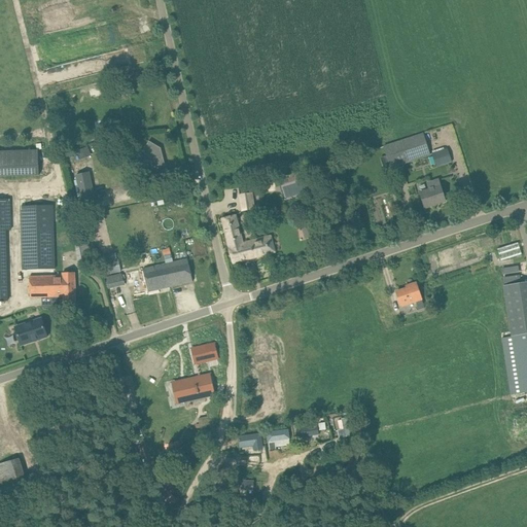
[(117,88),(118,94),(131,90),(130,84),(117,88)]
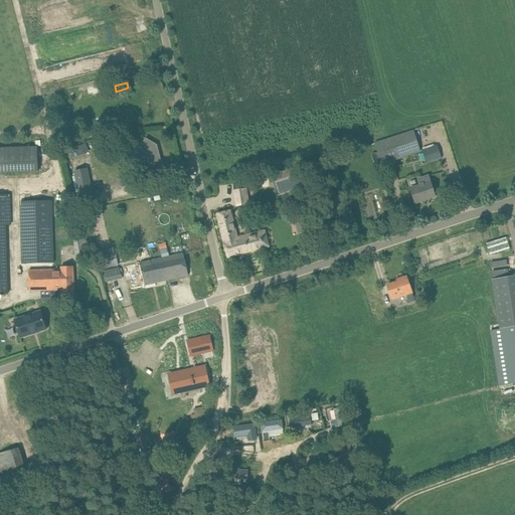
[(413,132),(375,144),(381,165),(420,154),(413,132)]
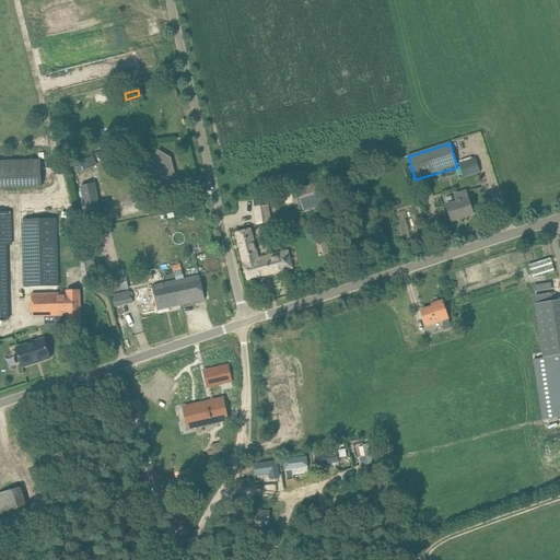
[(176,179),(171,158),(159,150),(151,162),(159,166),(159,170),(158,170),(159,174),(160,173),(161,178),(158,185),(170,191),(176,179)]
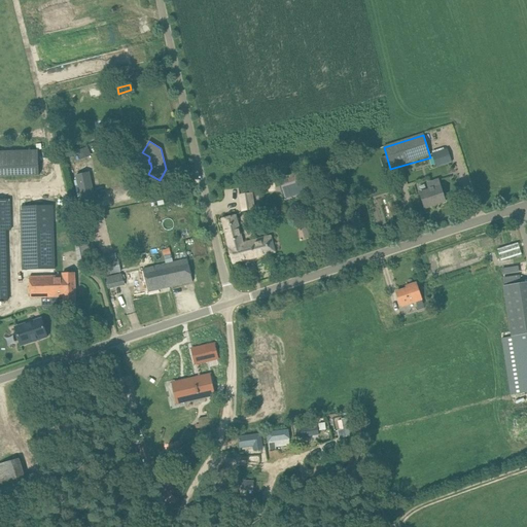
[(454,162),(450,146),(433,150),(437,166),(454,162)]
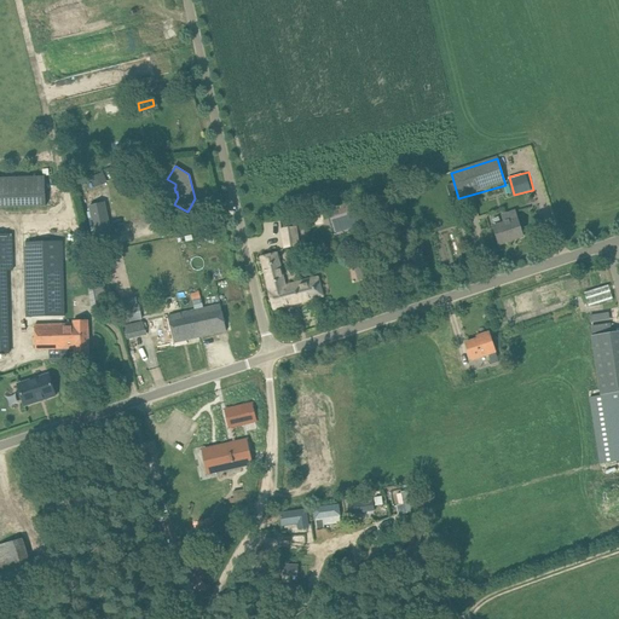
[(51,175),(3,177),(4,207),(52,204),(51,175)]
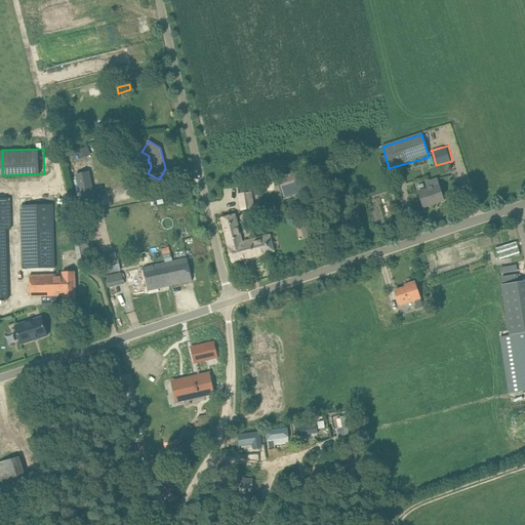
[(88,171),(76,174),(82,204),(94,201),(88,171)]
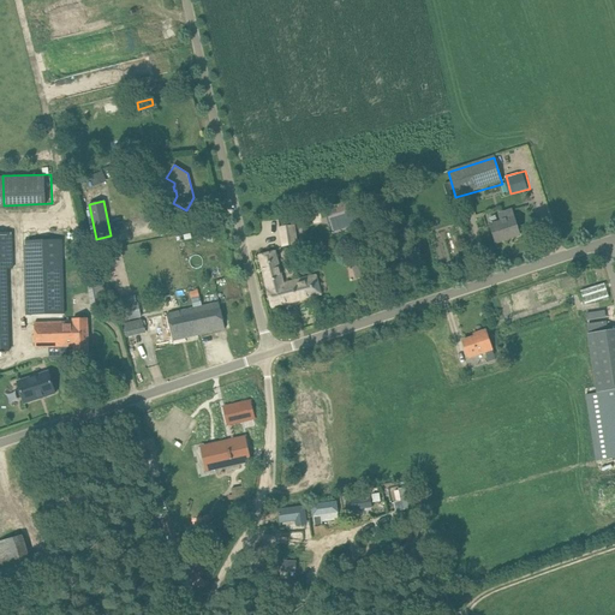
[(496,243),(519,236),(515,224),(511,209),(500,213),(502,221),(489,225),(493,231),(496,243)]
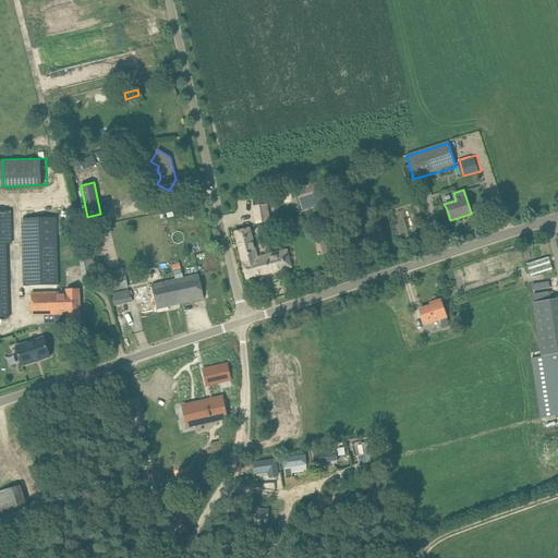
[(315,197),(315,196),(302,197),(303,206),(322,204),(322,196),(315,197)]
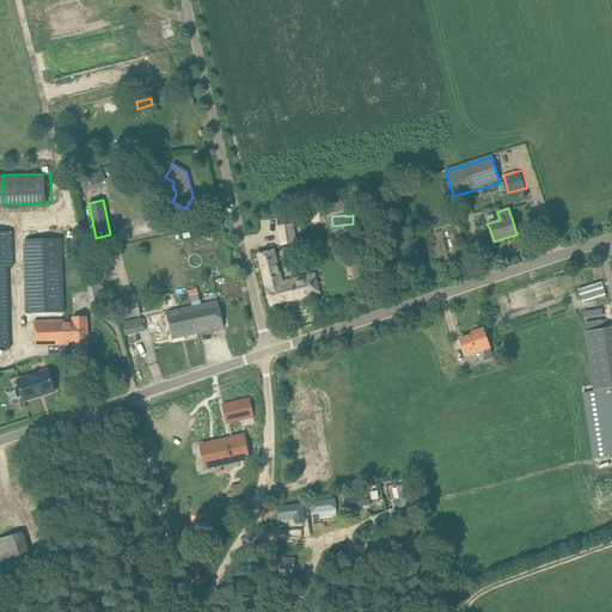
[(280,226),(276,226),(280,246),(295,244),(293,224),(280,226)]
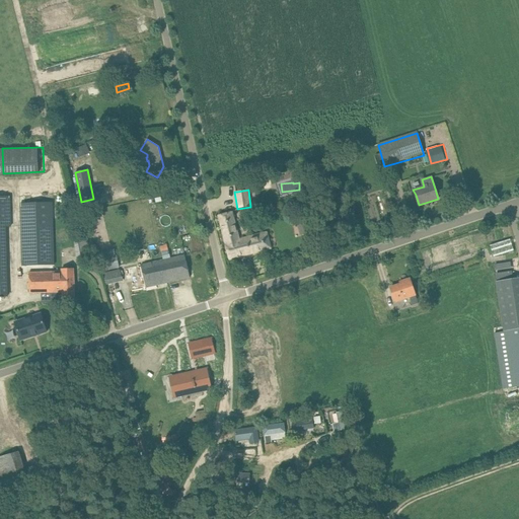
[(10,196),(0,196),(0,296),(7,296),(7,227),(11,227),(10,196)]
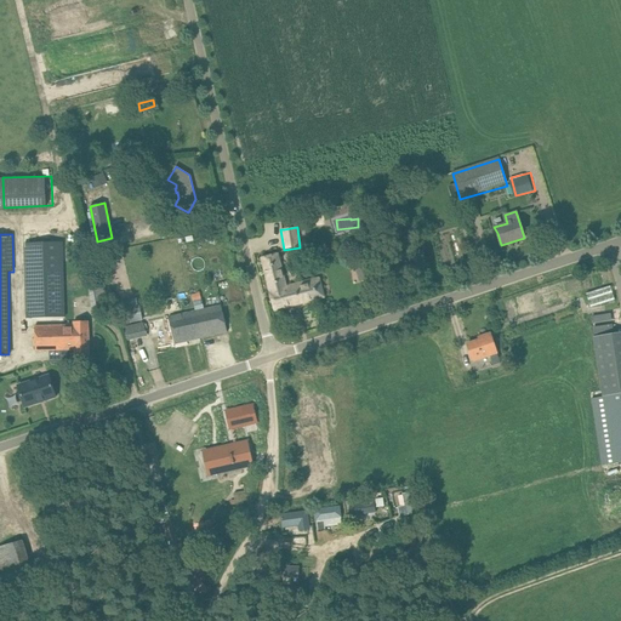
[(66,317),(63,241),(23,243),(27,318),(66,317)]
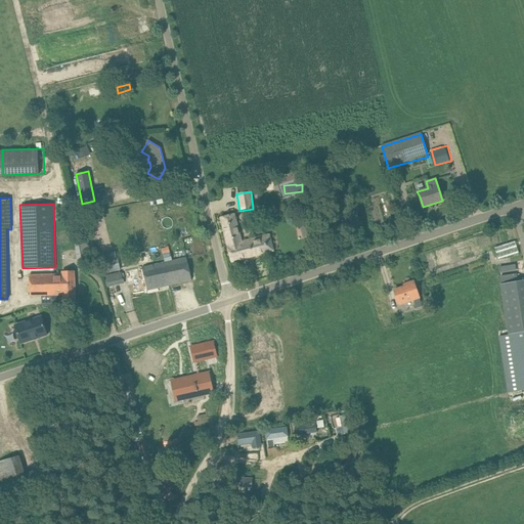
[(227,246),(231,262),(273,251),(269,234),(242,242),(234,214),(220,218),(227,246)]
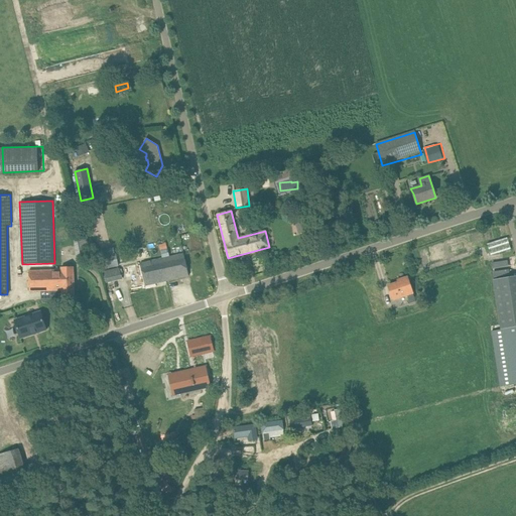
[(513,249),(510,237),(488,243),(491,254),(513,249)]
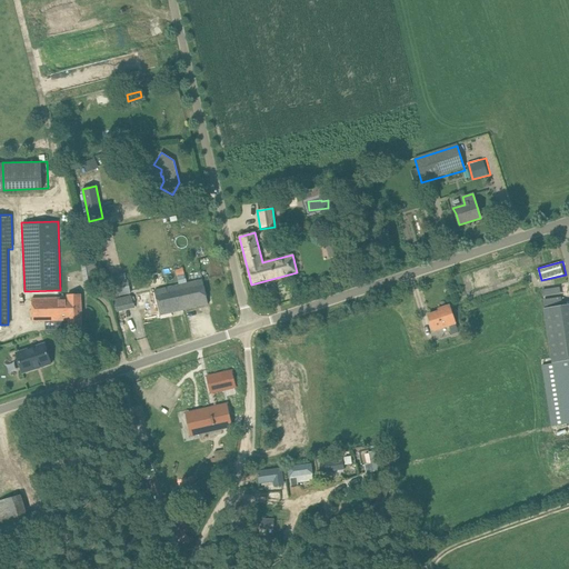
[(113,299),(129,296),(127,280),(111,283),(113,299)]
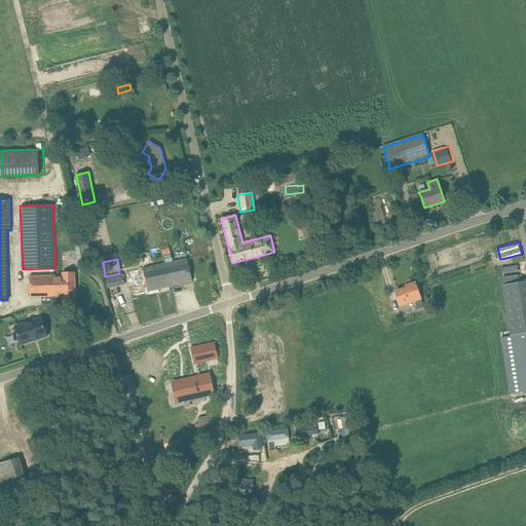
[(153,266),(143,268),(144,268),(149,292),(159,289),(192,282),(187,259),(177,261),(164,264),(153,266)]
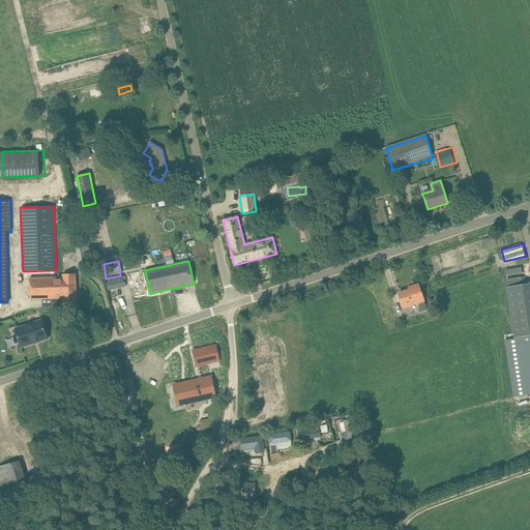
[(29,278),(30,299),(63,298),(63,306),(77,306),(76,275),(61,275),(61,277),(29,278)]
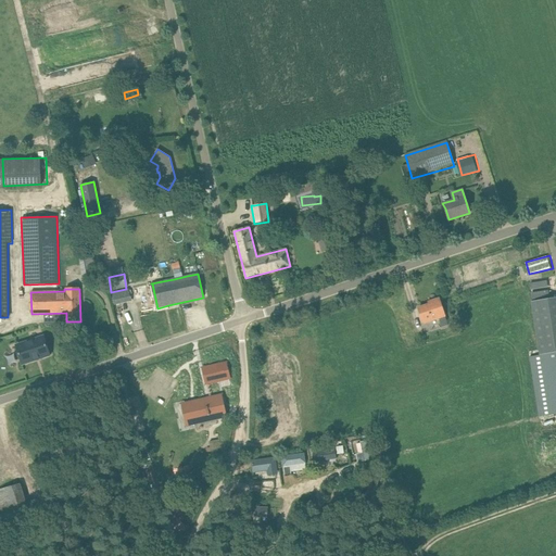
[(126,289),(111,292),(113,304),(130,300),(128,289),(126,289)]
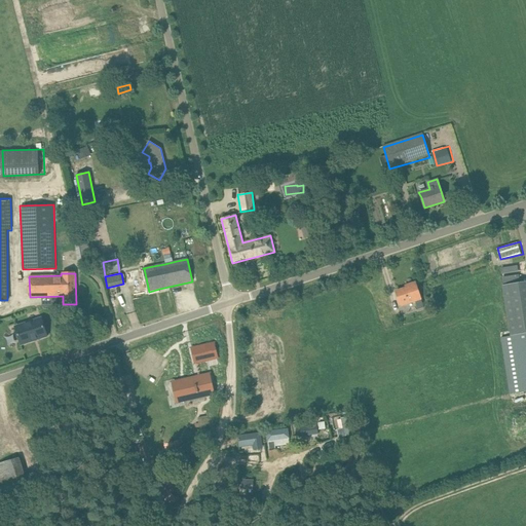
[(525,280),(501,286),(511,336),(500,338),(510,393),(525,390),(525,280)]
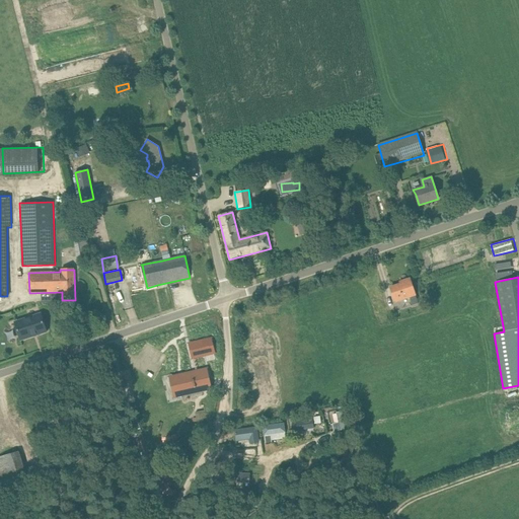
[(401,284),(390,288),(395,301),(410,297),(413,305),(418,303),(415,295),(410,279),(401,282),(401,284)]
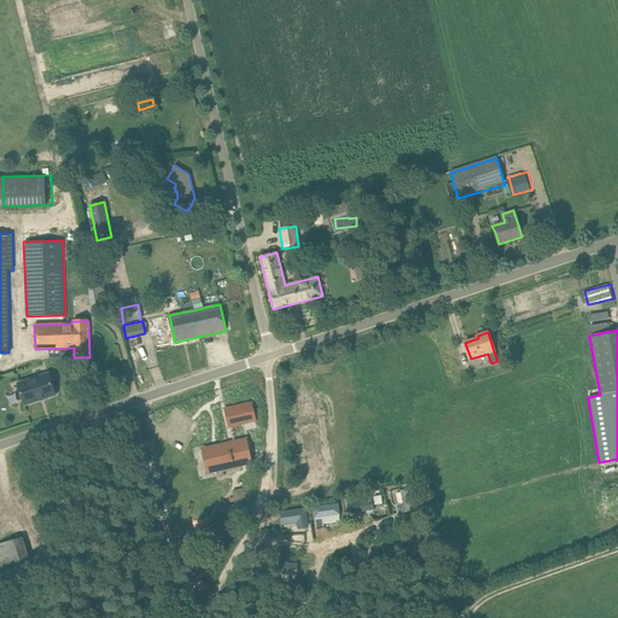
[(48,374),(18,384),(24,404),(54,395),(48,374)]
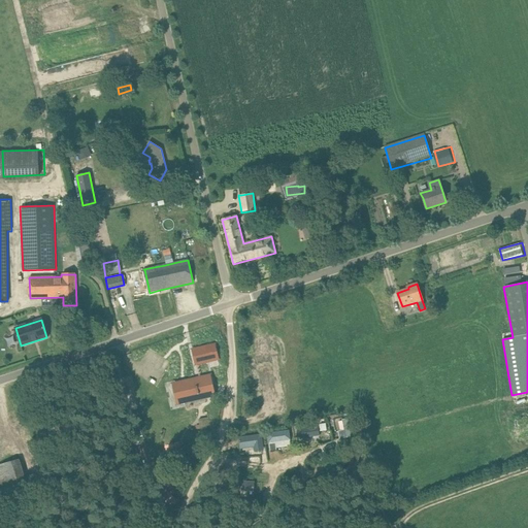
[(215,347),(193,352),(196,363),(218,358),(215,347)]
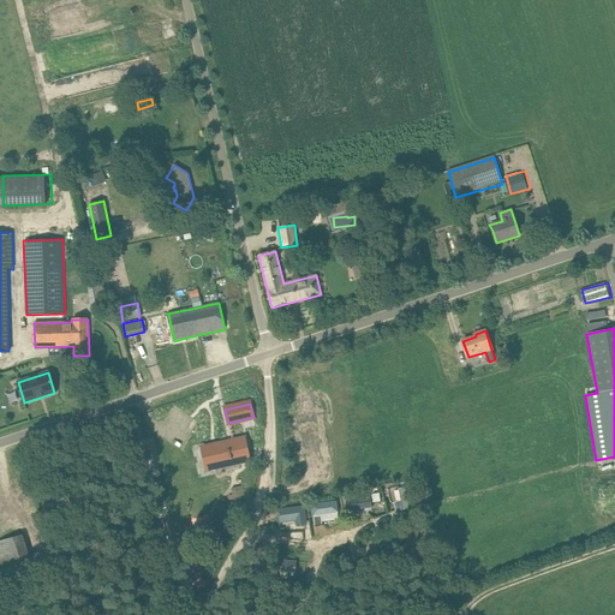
[(245,439),(202,448),(207,469),(249,459),(245,439)]
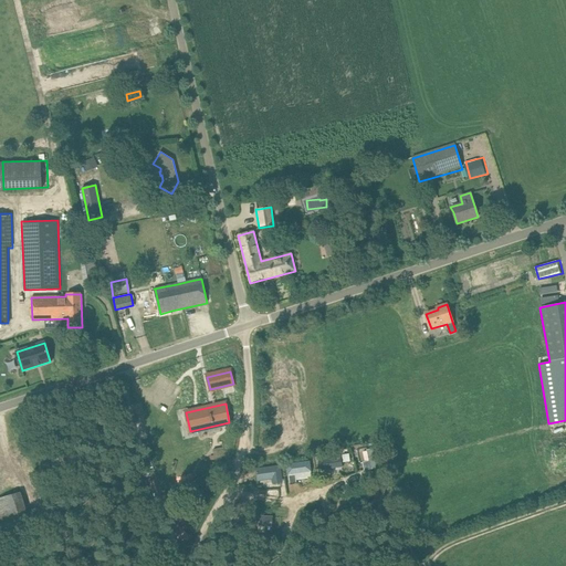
[(374,469),(380,467),(376,448),(366,450),(369,461),(363,462),(365,471),(374,469)]
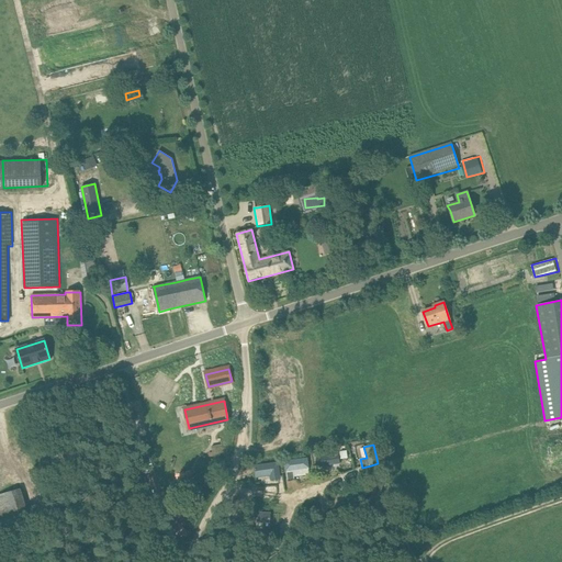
[(257,464),(259,478),(271,476),(272,481),(282,480),(280,461),(257,464)]
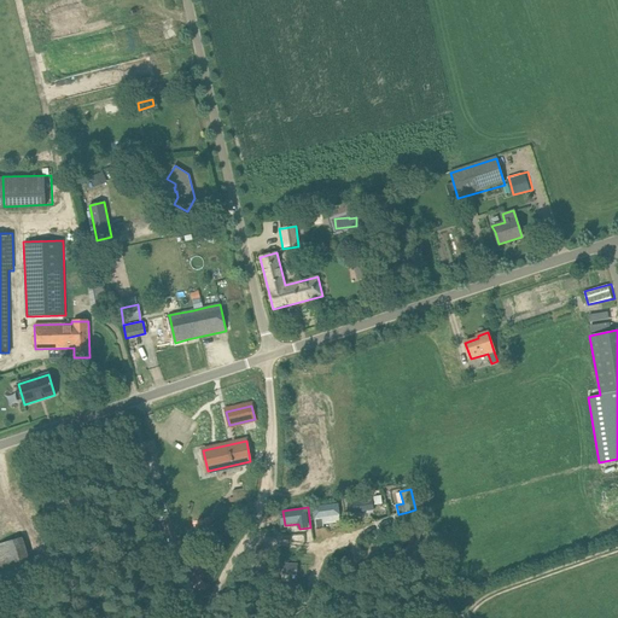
[(0,570),(28,563),(21,538),(0,543),(0,570)]
